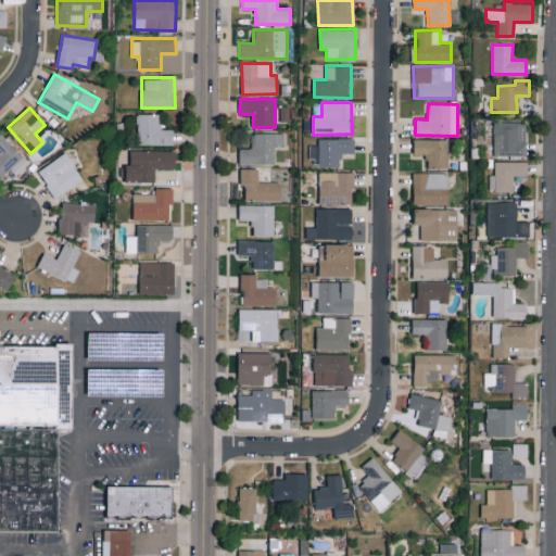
[(160,114),(137,113),(136,143),(173,144),(173,129),(159,129),(160,114)]
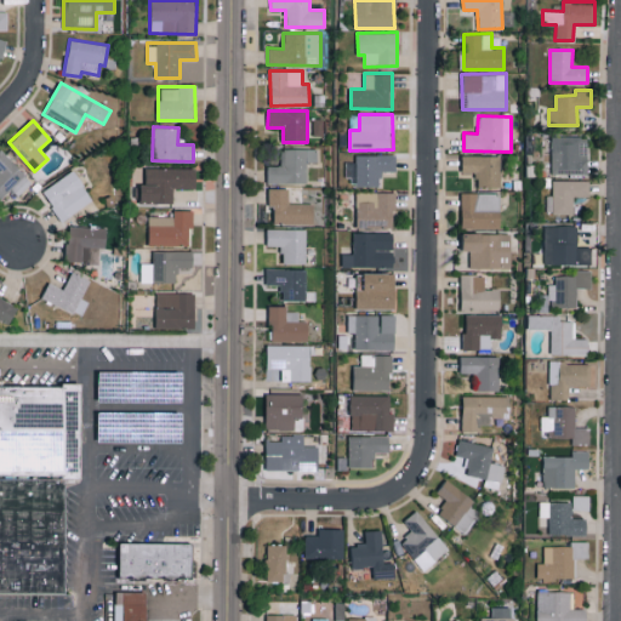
[(587,175),(588,137),(551,136),(551,174),(587,175)]
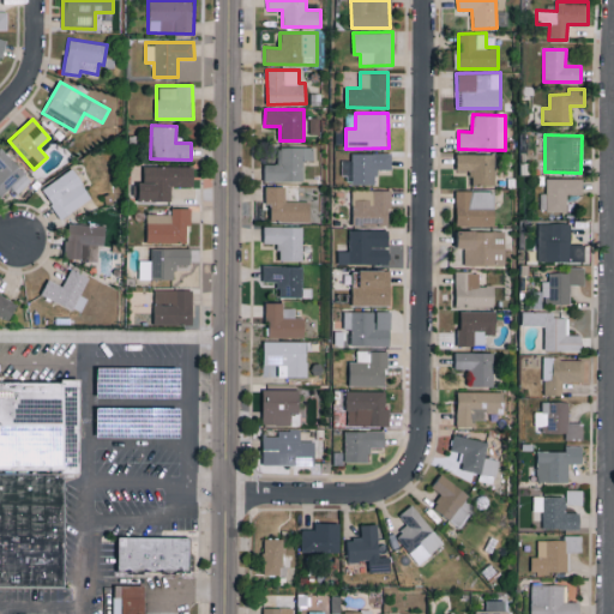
[(264,181),(304,181),(304,160),(313,161),(313,148),(277,146),(277,163),(264,163),(264,181)]
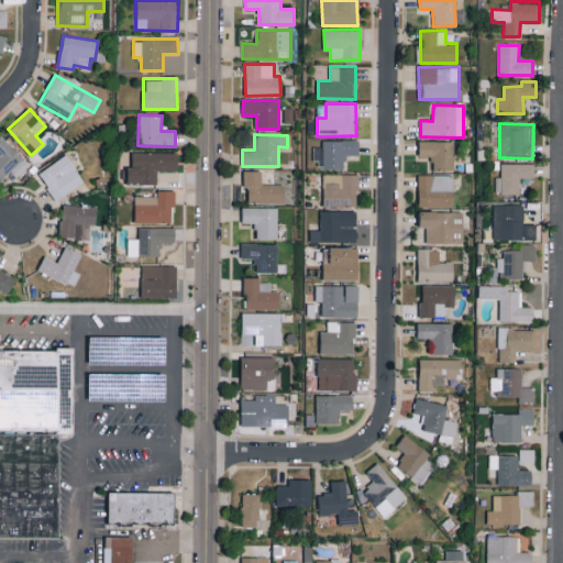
[(0,135),(0,180),(11,170),(17,177),(30,165),(1,135),(0,135)]
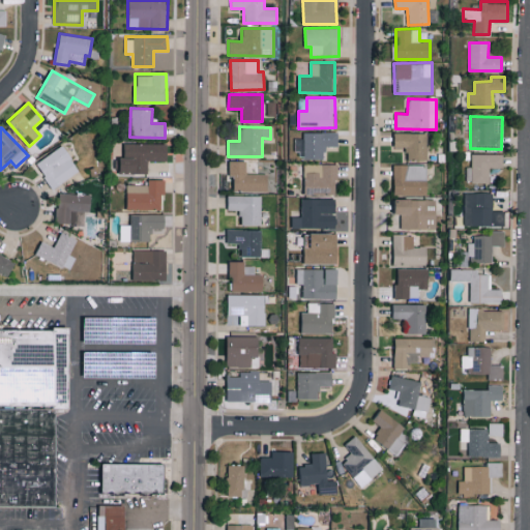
[(337,131),(303,131),(303,138),(296,139),(296,158),(324,158),(324,146),(337,146),(337,131)]
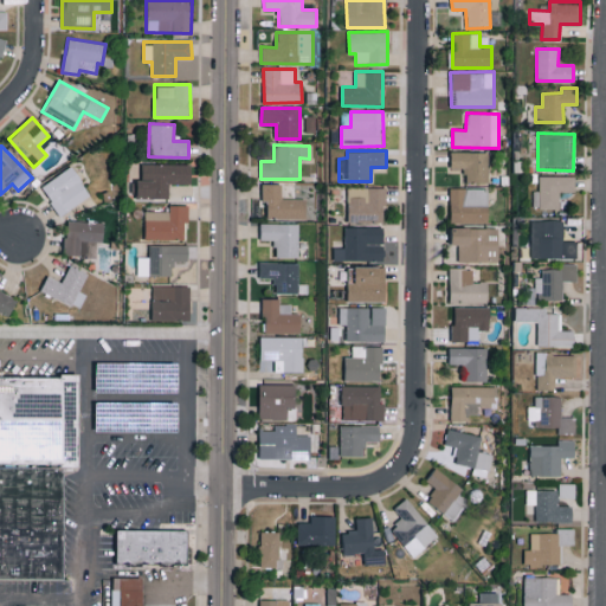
[(465,184),(490,182),(489,152),(450,152),(450,169),(465,168),(465,184)]
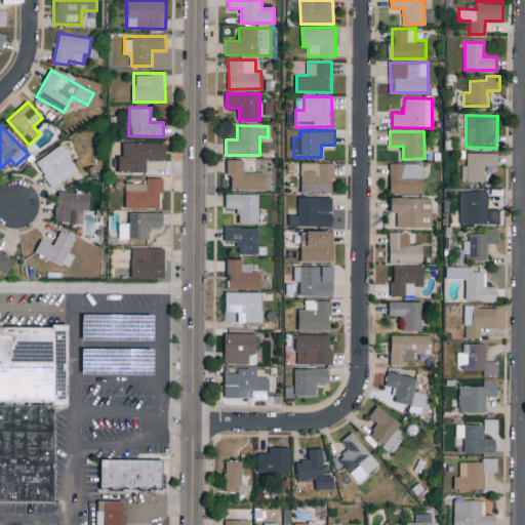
[(118,170),(146,171),(146,159),(165,159),(165,143),(122,142),(122,155),(118,155),(118,170)]
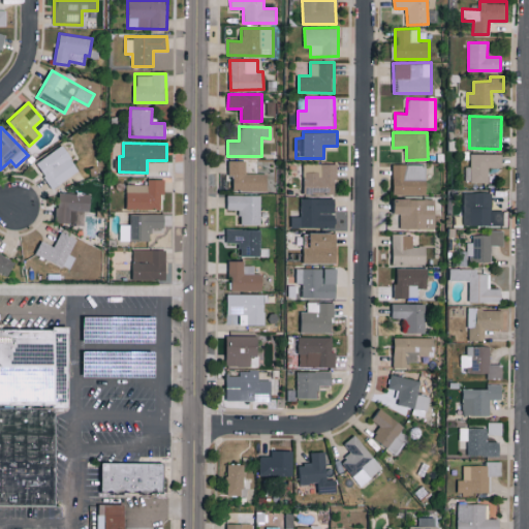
[(80,172),(63,145),(36,161),(52,188),(80,172)]
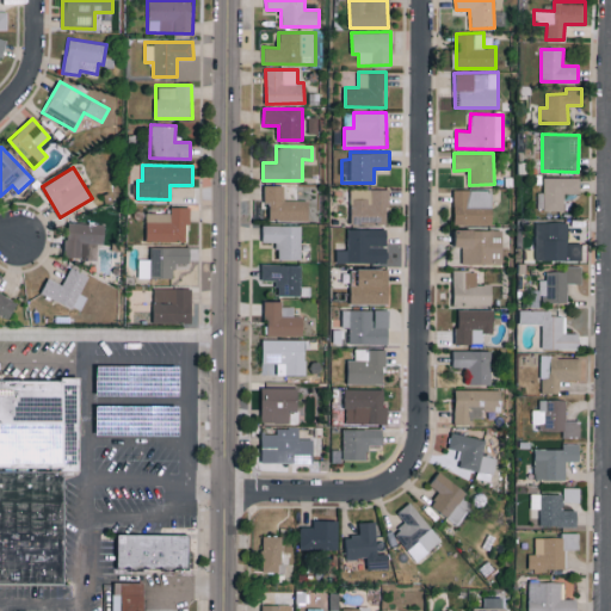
[(580,178),(543,177),(542,192),(537,192),(536,210),(563,210),(563,193),(580,193),(580,178)]
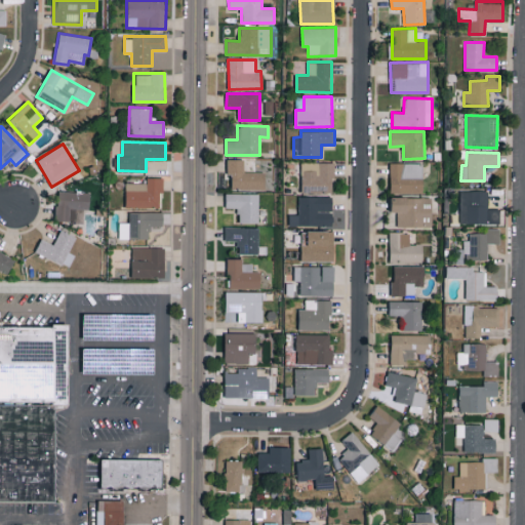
[(266,189),(265,171),(244,172),(244,159),(227,159),(227,174),(232,174),(232,190),(266,189)]
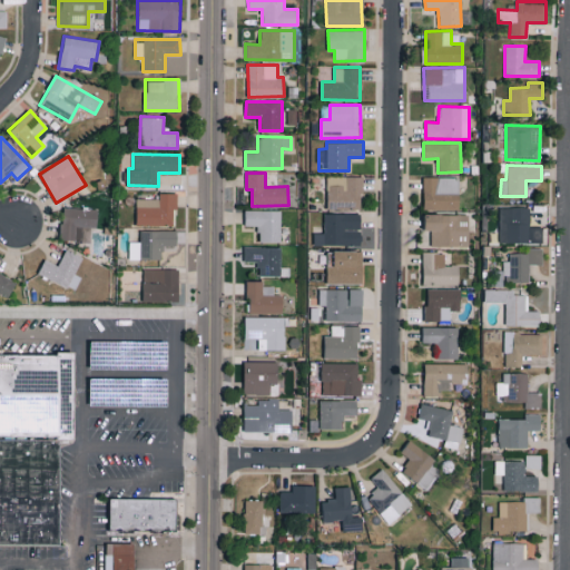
[(361,176),(326,176),(327,207),(362,207),(361,176)]
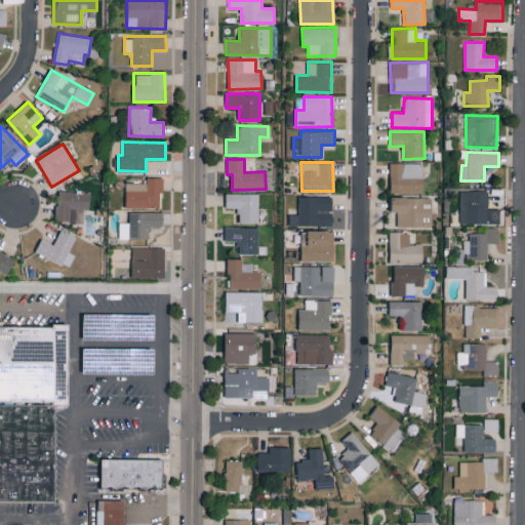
[(423,193),(423,162),(390,163),(390,193),(423,193)]
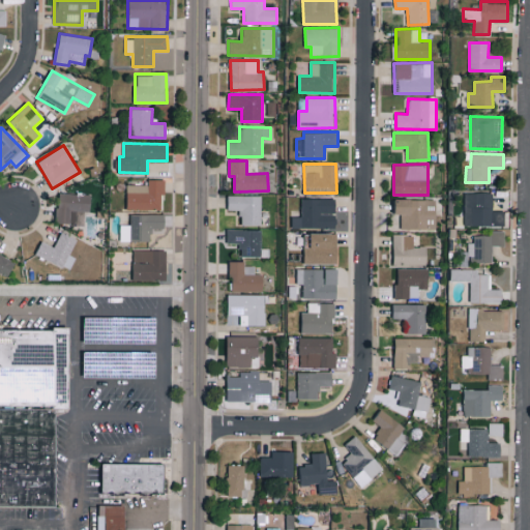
[(148,184),(126,184),(126,209),(163,209),(163,179),(148,179),(148,184)]
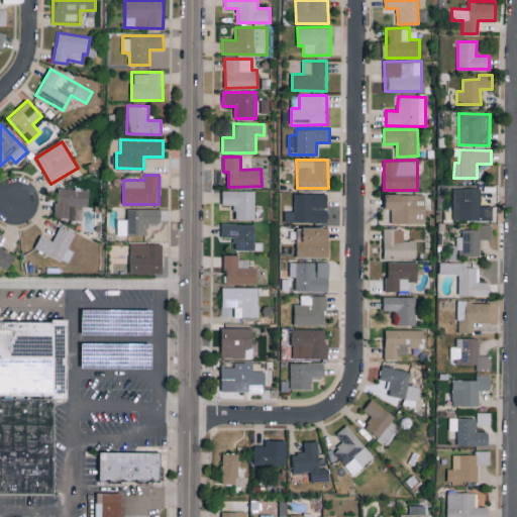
[(451,220),(492,220),(492,205),(480,205),(480,188),(452,188),(451,220)]
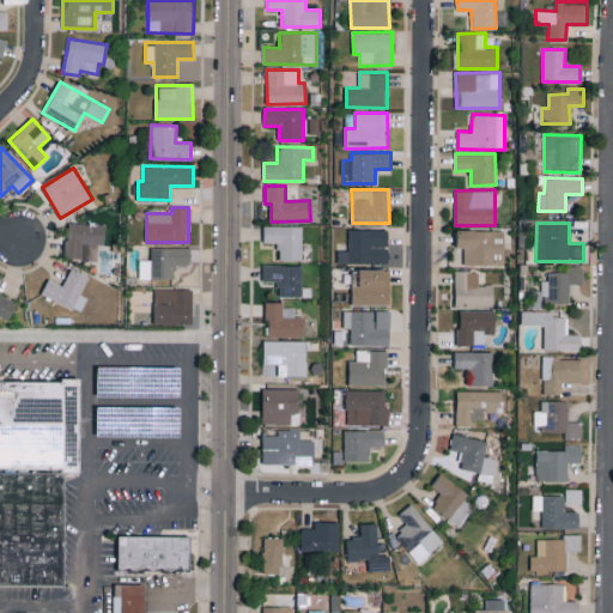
[(263,242),(279,243),(278,260),(302,261),(303,226),(263,225),(263,242)]
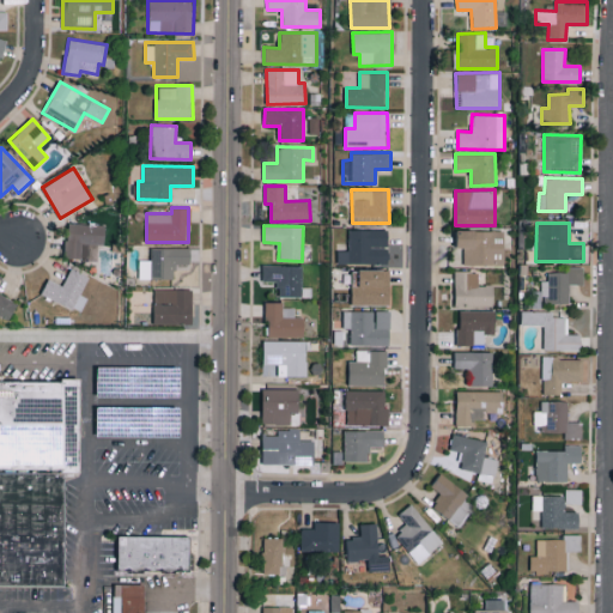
[(504,230),(457,229),(456,247),(463,248),(463,265),(503,265),(504,230)]
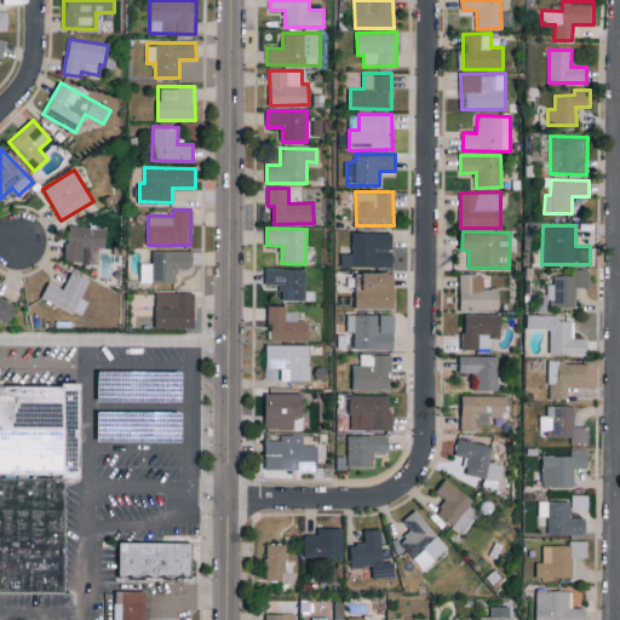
[(391,233),(352,233),(352,246),(340,246),(340,267),(391,267),(391,233)]
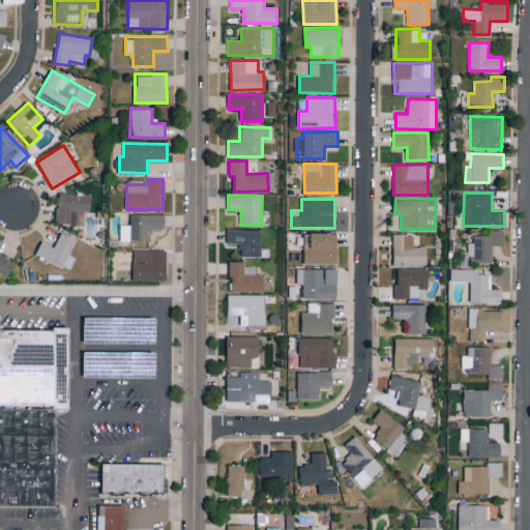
[(164,213),(129,214),(130,225),(119,225),(120,241),(151,240),(151,228),(165,227),(164,213)]
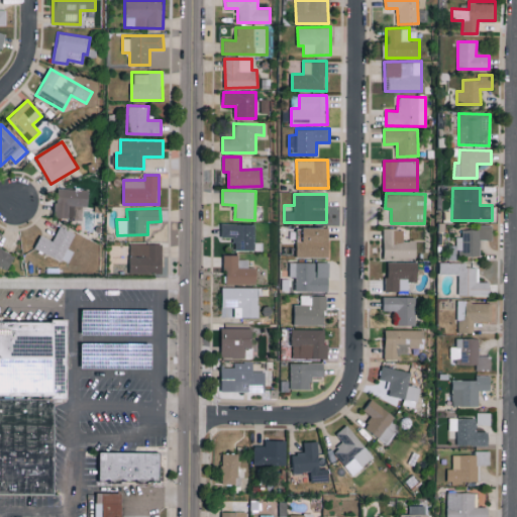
[(254,249),(254,223),(221,224),(222,237),(234,237),(234,249),(254,249)]
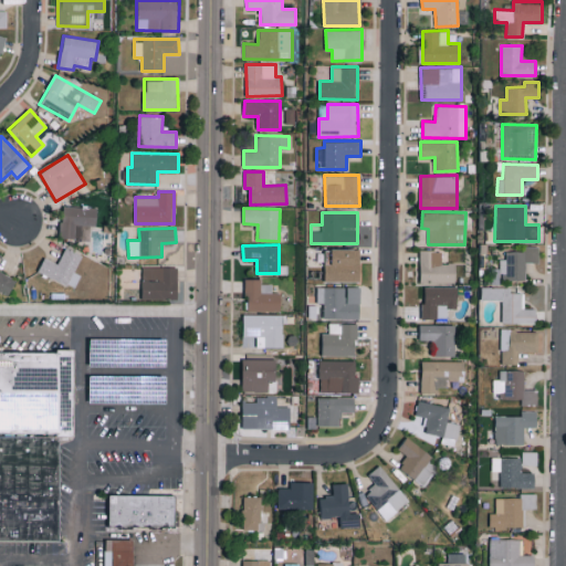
[(74,289),(81,275),(74,272),(82,255),(65,248),(58,263),(45,258),(38,271),(74,289)]
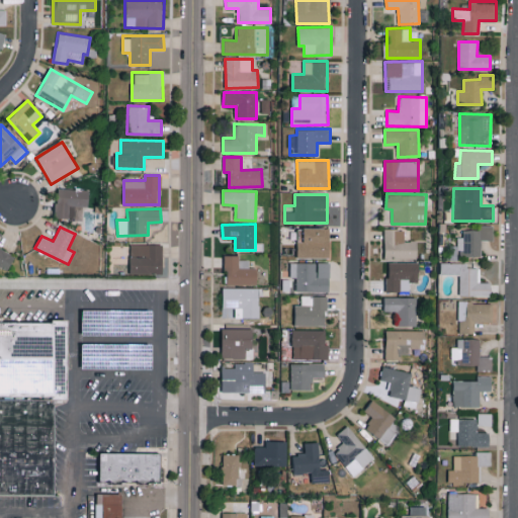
[(295,258),(329,258),(330,228),(296,228),(295,258)]
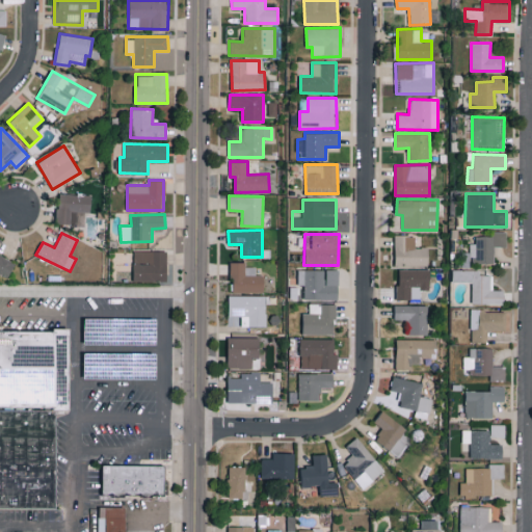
[(395,266),(428,265),(428,246),(416,247),(415,235),(395,235),(395,266)]
